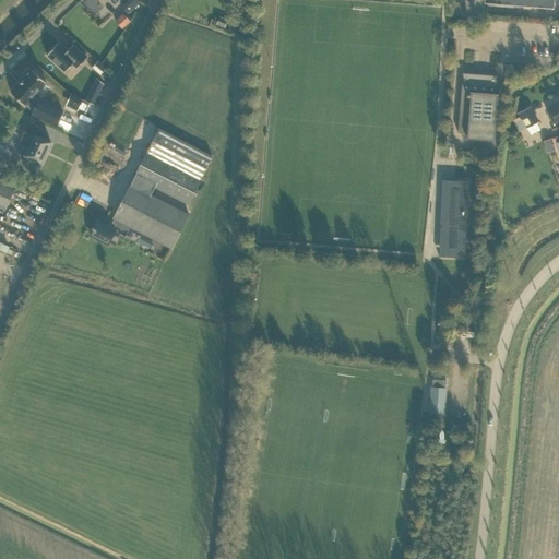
[(138,0),(110,0),(115,4),(118,0),(122,4),(120,7),(127,13),(140,1),(138,0)]
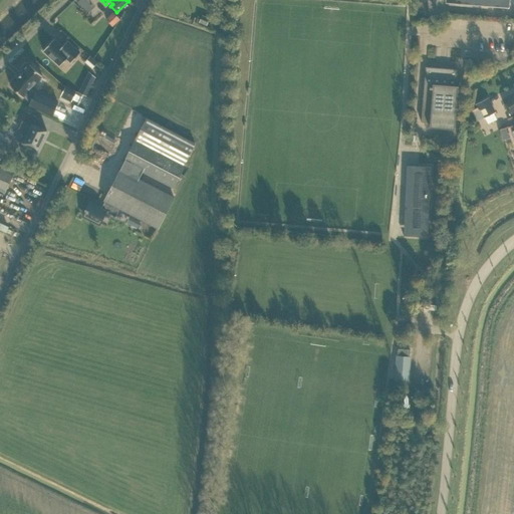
[(113,12),(106,19),(113,26),(120,19),(113,12)]
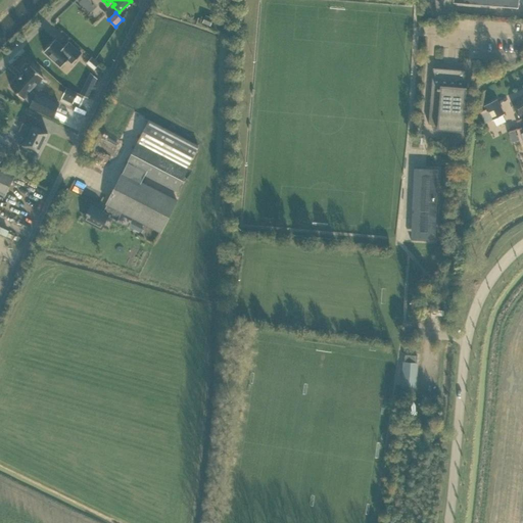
[(204,17),(202,22),(209,27),(212,20),(204,17)]
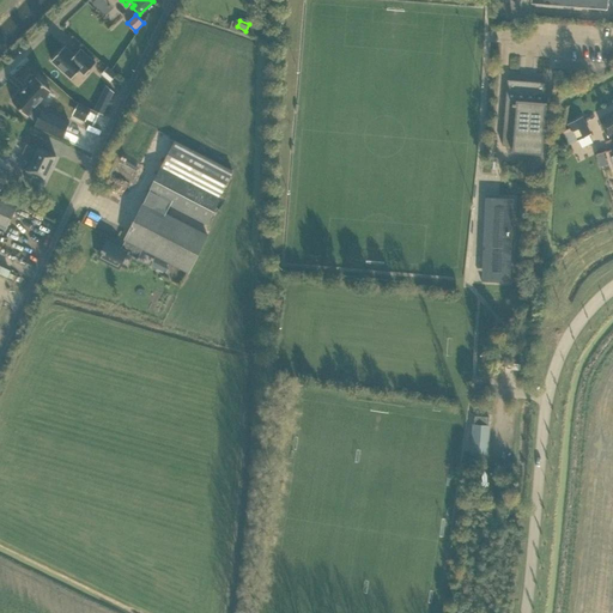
[(85,76),(96,62),(83,52),(80,49),(74,55),(65,47),(52,61),(71,79),(79,71),(85,76)]
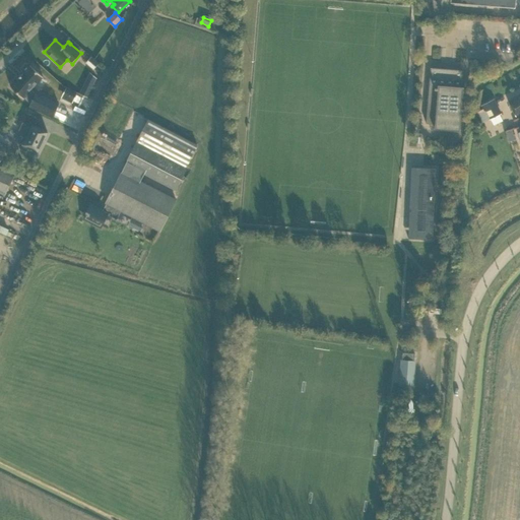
[(92,70),(99,63),(91,57),(85,63),(92,70)]
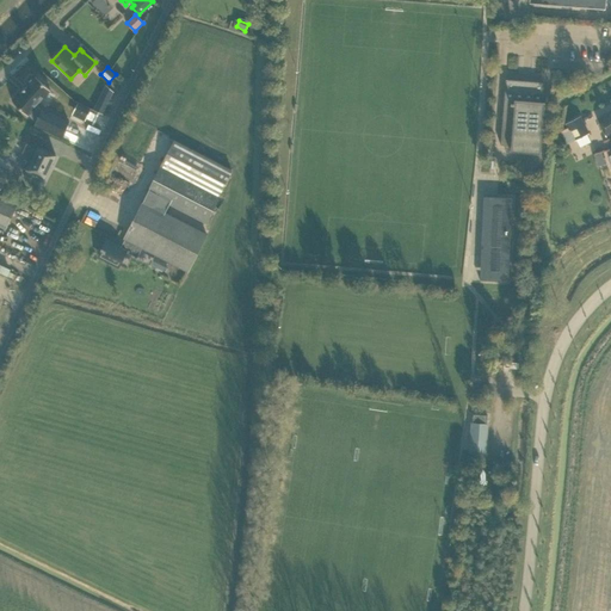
[(51,91),(43,85),(45,82),(38,76),(37,79),(35,76),(12,102),(28,116),(29,115),(36,122),(35,124),(61,137),(68,122),(43,110),(42,111),(37,106),(51,91)]
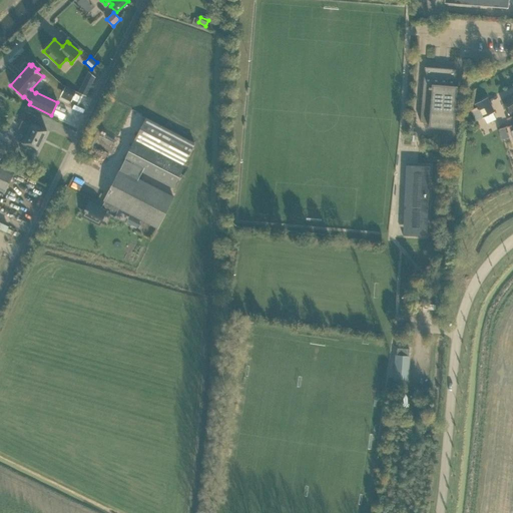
[(429,127),(454,129),(457,86),(456,86),(457,70),(425,67),(421,122),(429,122),(429,127)]
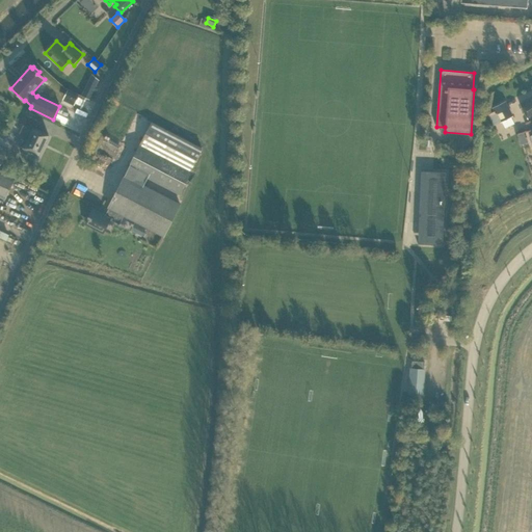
[(87,85),(82,96),(89,99),(95,89),(87,85)]
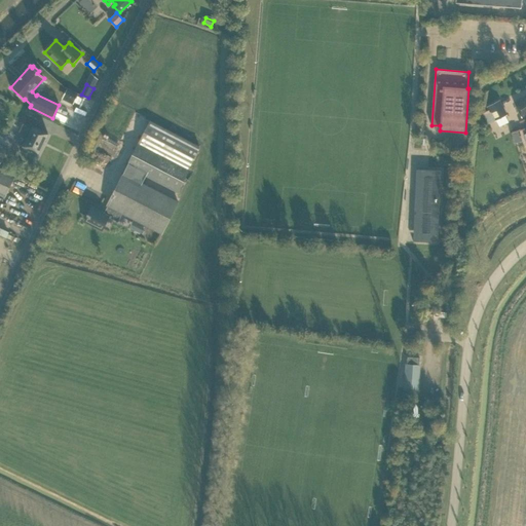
[(67,89),(64,95),(75,101),(78,95),(67,89)]
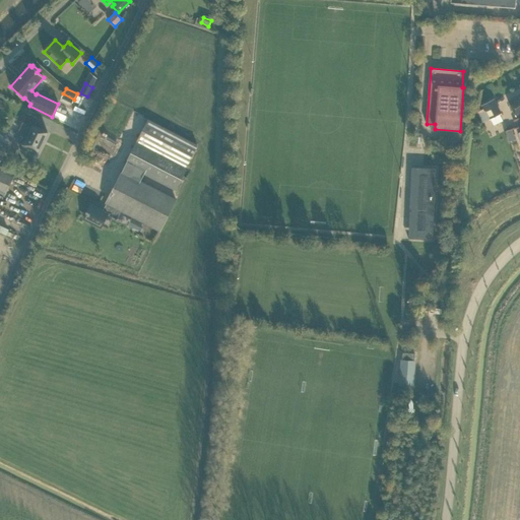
[(519,94),(509,101),(516,116),(519,113),(519,94)]
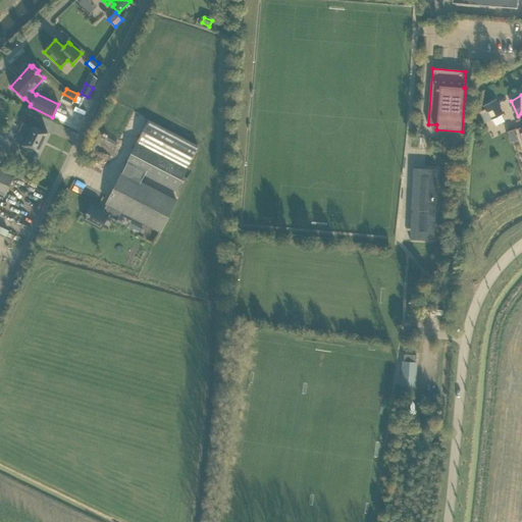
[(504,113),(496,99),(482,106),(490,120),(504,113)]
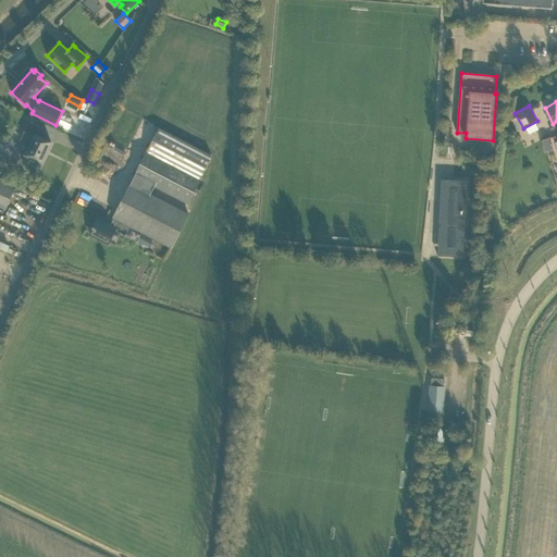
[(20,139),(22,144),(28,147),(22,160),(36,166),(38,162),(40,162),(50,141),(40,136),(44,128),(29,121),(20,139)]
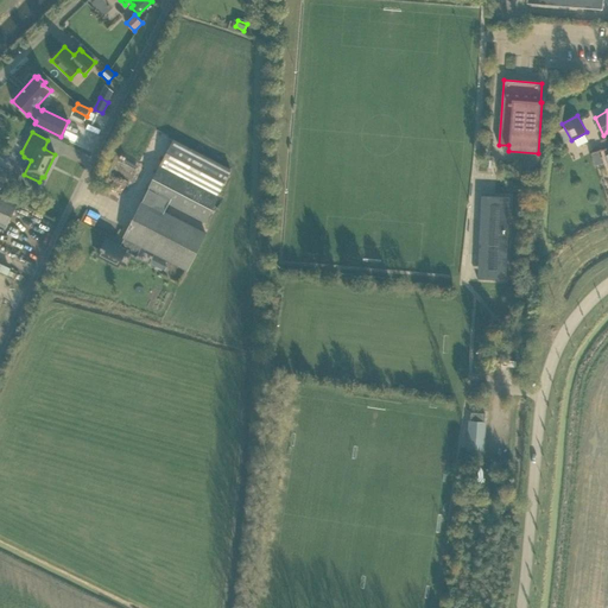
[(124,238),(125,238),(141,247),(187,270),(206,234),(164,211),(169,203),(206,222),(219,196),(217,196),(230,170),(173,140),(146,191),(147,192),(143,201),(124,238)]
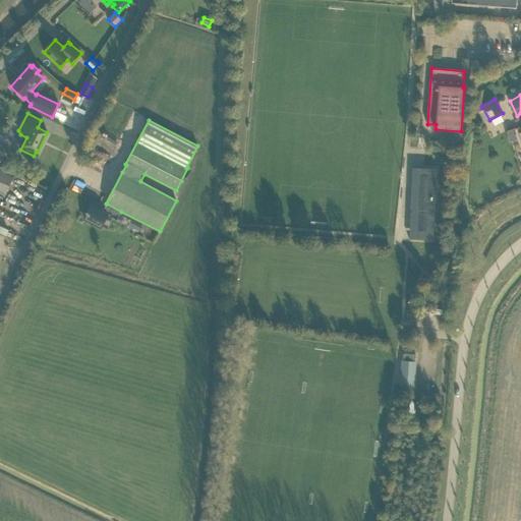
[(514,135),(512,130),(507,132),(509,139),(516,137),(516,135),(514,135)]
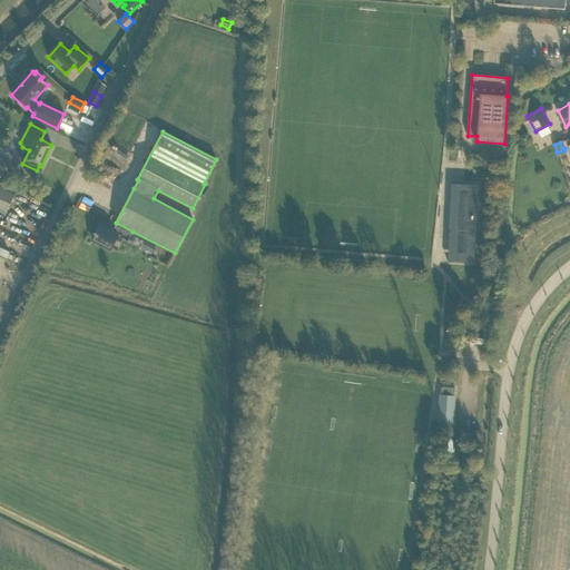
[(459,206),(477,207),(478,185),(451,184),(450,205),(459,206)]
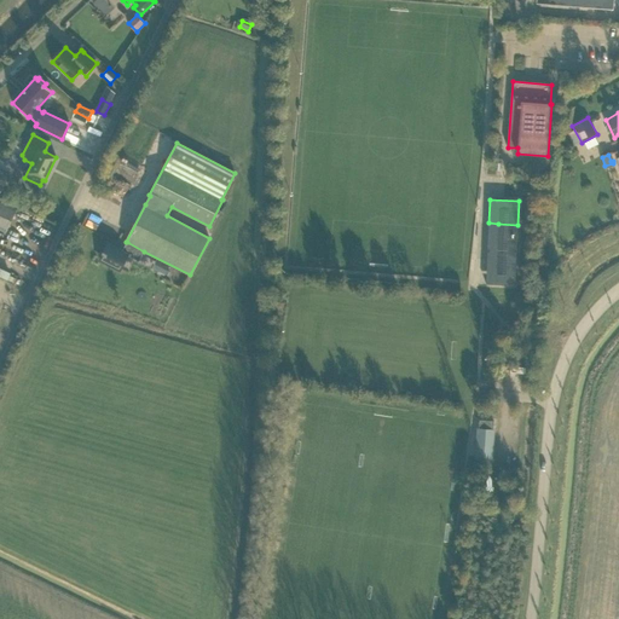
[(0,201),(0,229),(6,232),(17,209),(0,201)]
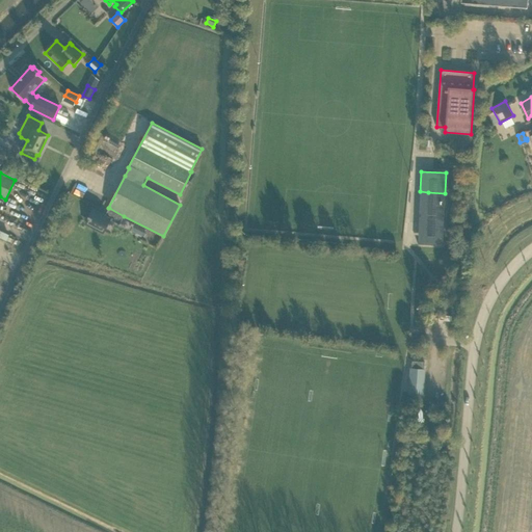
[(420,191),(419,224),(427,224),(444,224),(445,193),(428,192),(420,191)]
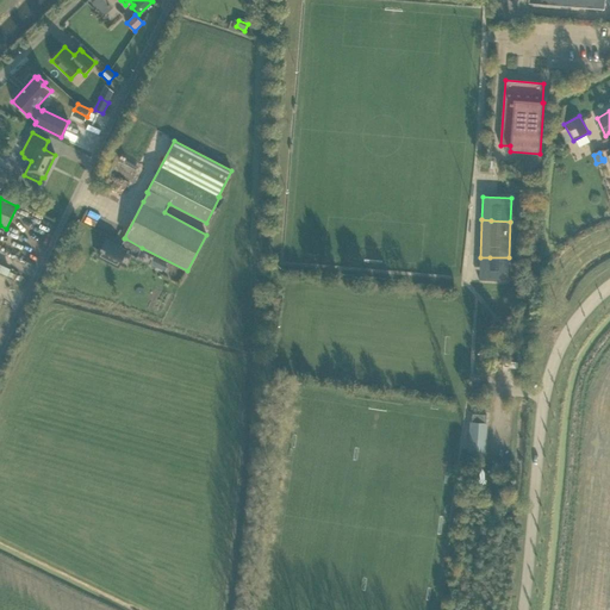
[(142,248),(125,238),(120,247),(106,240),(98,255),(118,266),(125,251),(137,257),(142,248)]
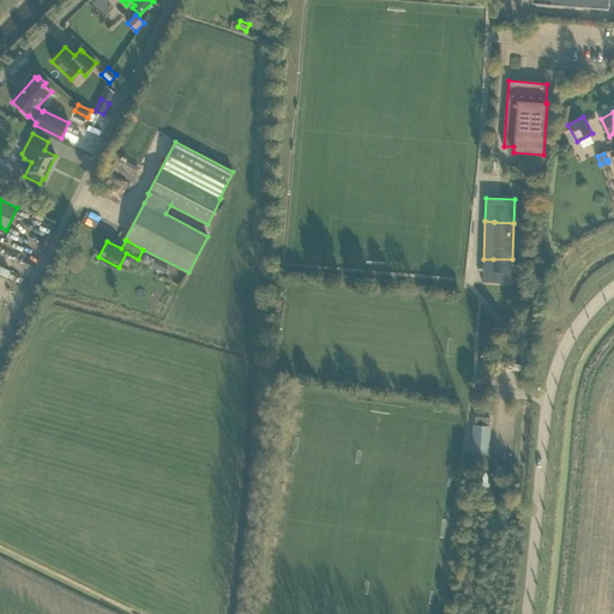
[(493,259),(483,259),(482,282),(511,283),(512,259),(493,259)]
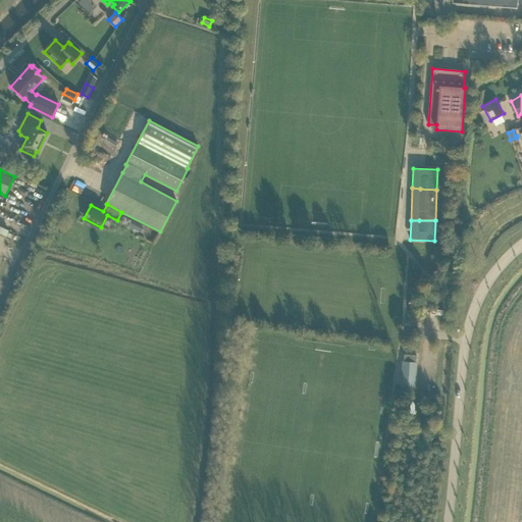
[(138,221),(134,229),(139,232),(143,224),(138,221)]
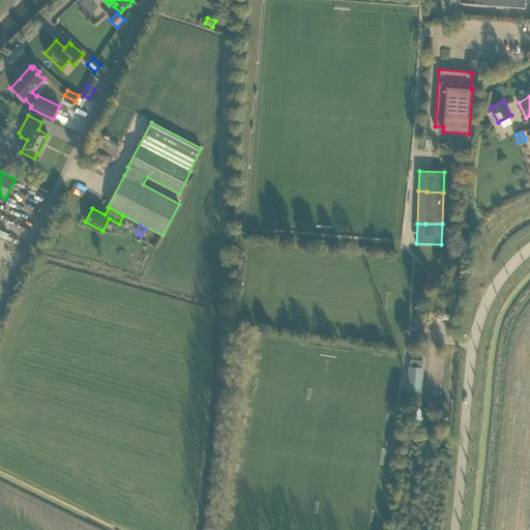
[(410,366),(408,392),(418,393),(420,375),(421,375),(422,367),(410,366)]
